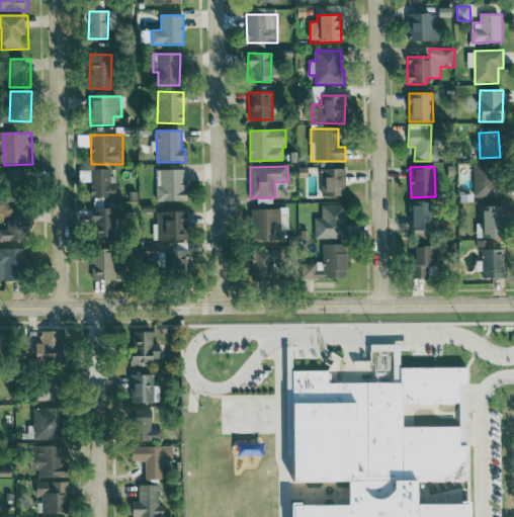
[(504,197),(503,166),(474,167),(475,198),(504,197)]
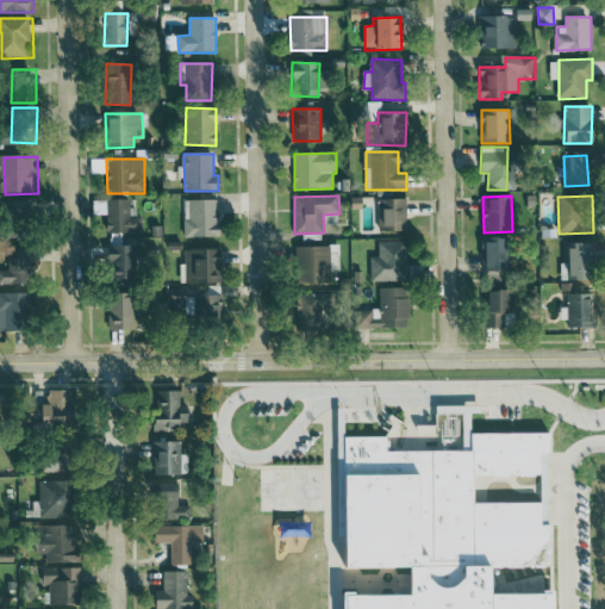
[(186,237),(218,237),(217,199),(185,200),(186,237)]
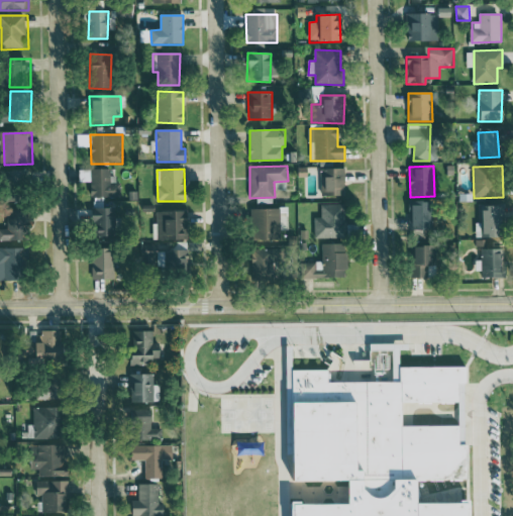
[(121,197),(120,184),(111,185),(111,170),(91,170),(91,198),(121,197)]
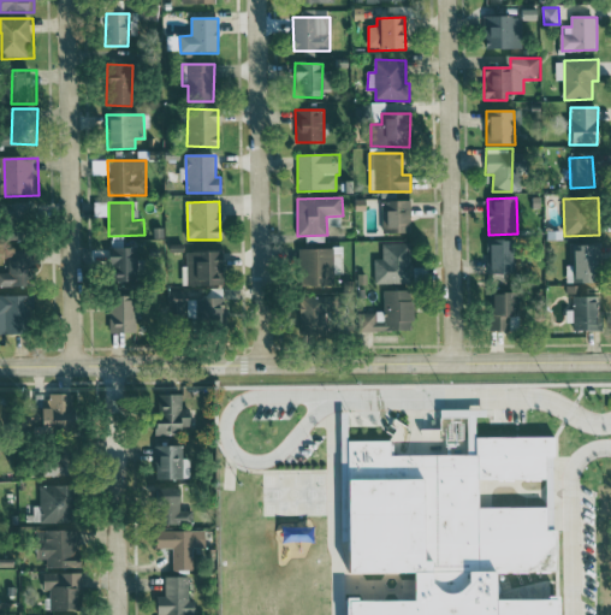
[(410,203),(383,205),(383,235),(411,234),(410,203)]
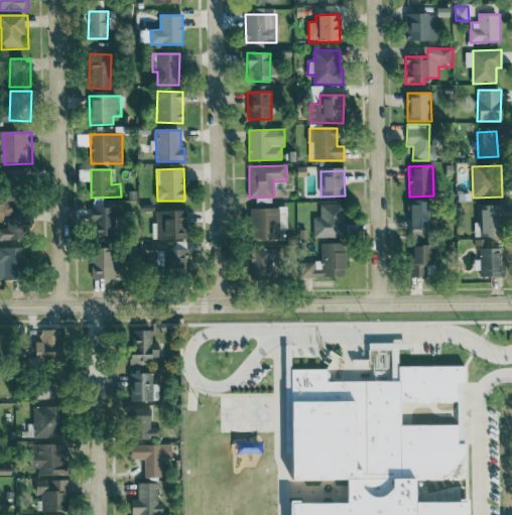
[(7,172),(7,187),(30,188),(30,172),(7,172)]
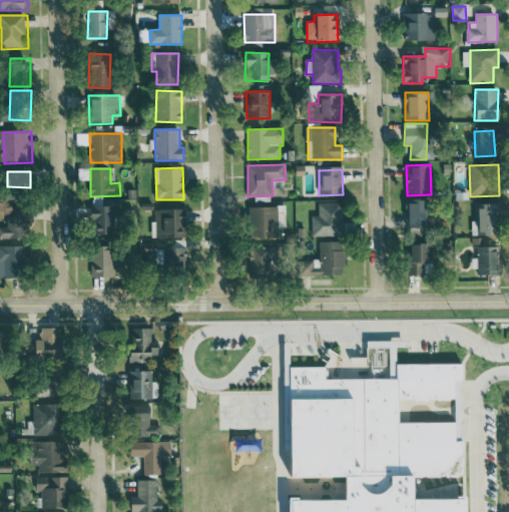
[(405,228),(423,229),(423,200),(406,200),(405,228)]
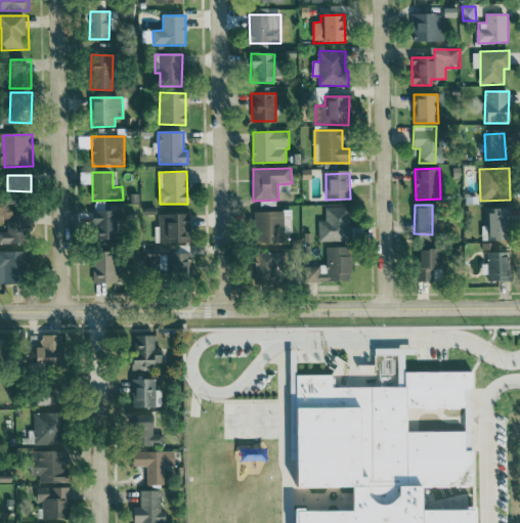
[(347,207),(326,208),(327,220),(318,221),(319,243),(348,242),(347,207)]
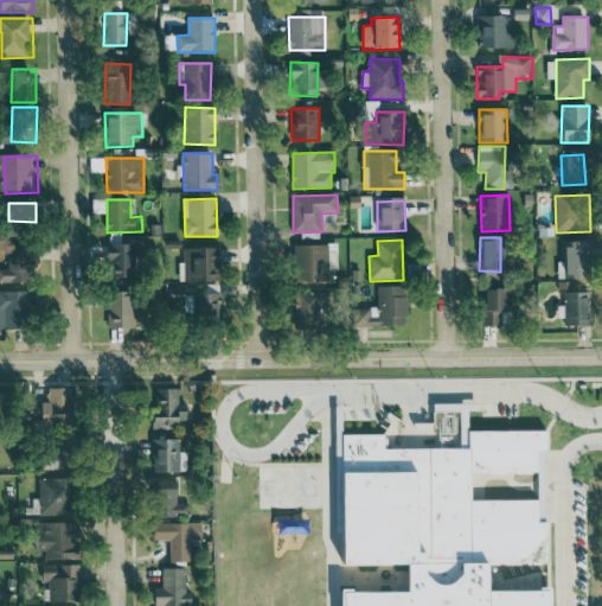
[(565,280),(589,279),(589,254),(595,254),(595,241),(563,242),(565,280)]
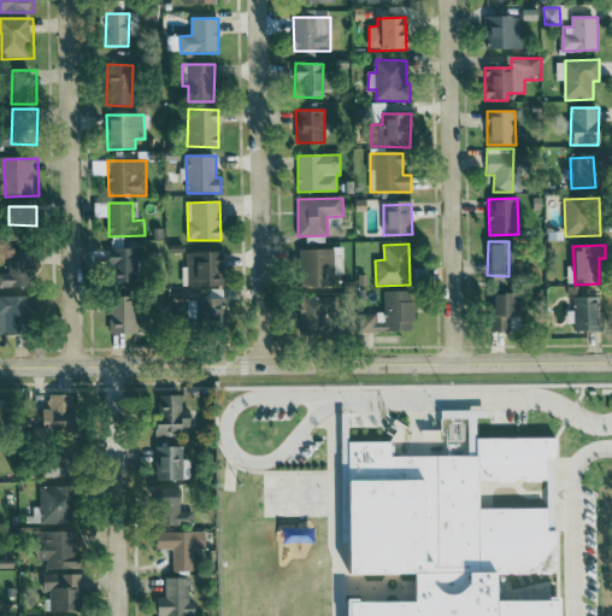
[(336,274),(345,274),(343,247),(335,248),(336,274)]
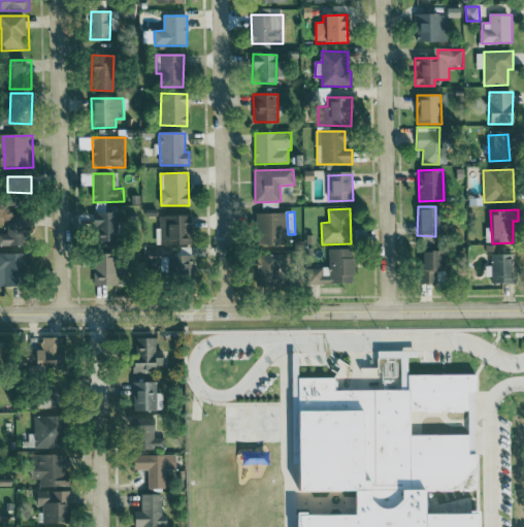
[(97,212),(96,237),(115,238),(116,213),(97,212)]
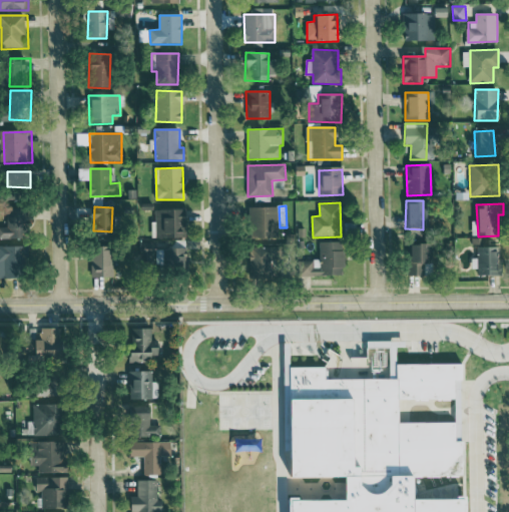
[(33,237),(32,207),(10,207),(11,227),(0,227),(0,238),(33,237)]
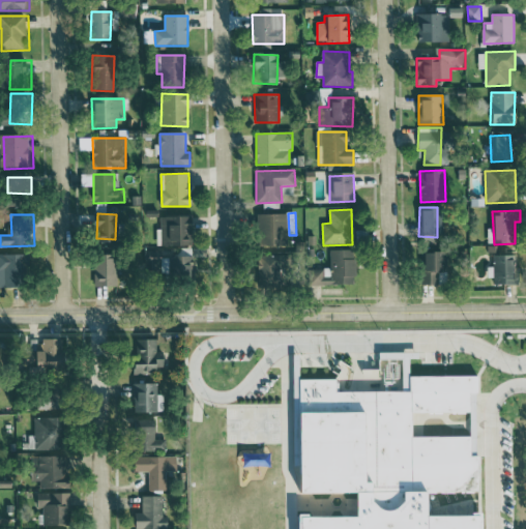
[(257,214),(258,246),(288,246),(287,214),(257,214)]
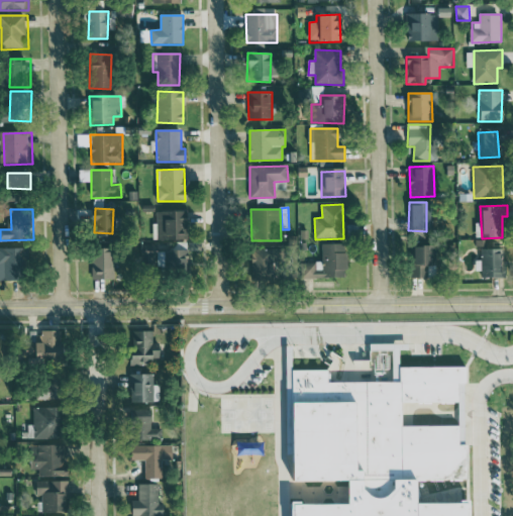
[(184,211),(158,212),(159,240),(184,239),(184,211)]
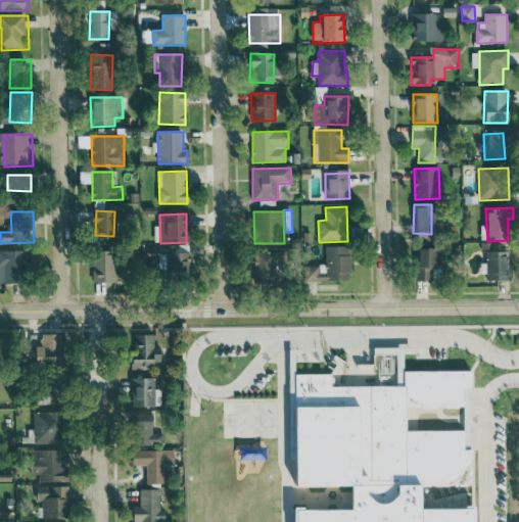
[(157,247),(142,246),(141,266),(157,267),(157,247)]
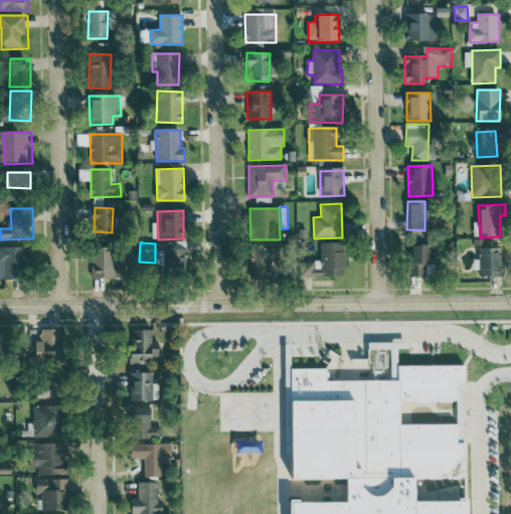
[(345,277),(344,243),(321,243),(321,262),(300,263),(300,278),(345,277)]
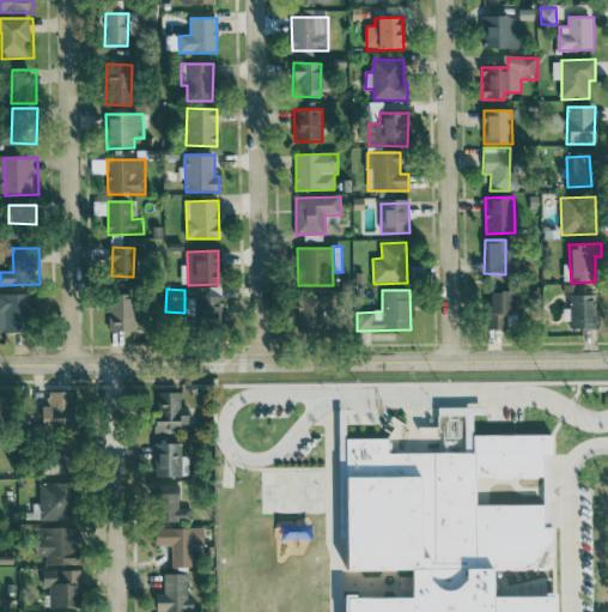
[(506,331),(508,294),(487,292),(486,329),(506,331)]
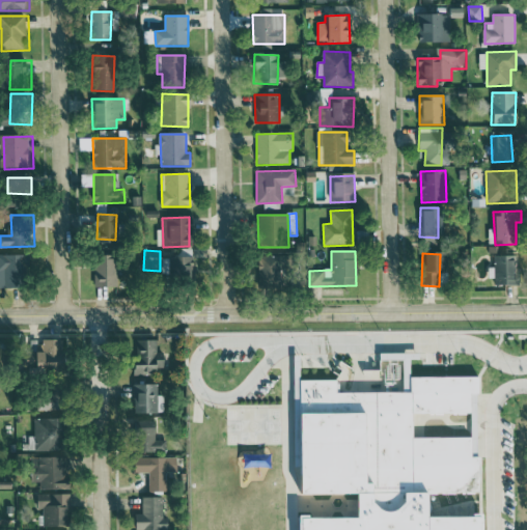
[(0,254),(0,260),(0,287),(33,287),(32,254),(0,254)]
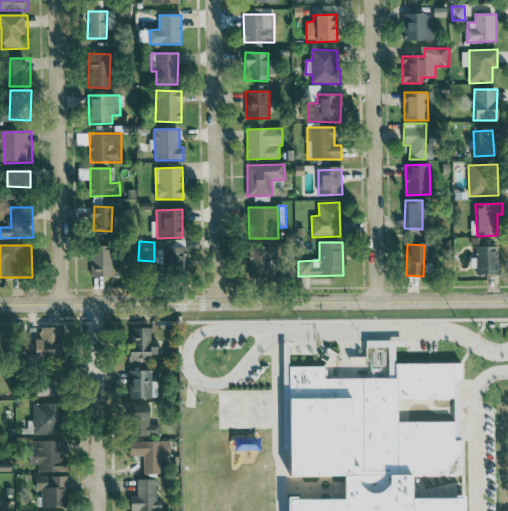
[(249,279),(264,279),(266,247),(250,247),(249,279)]
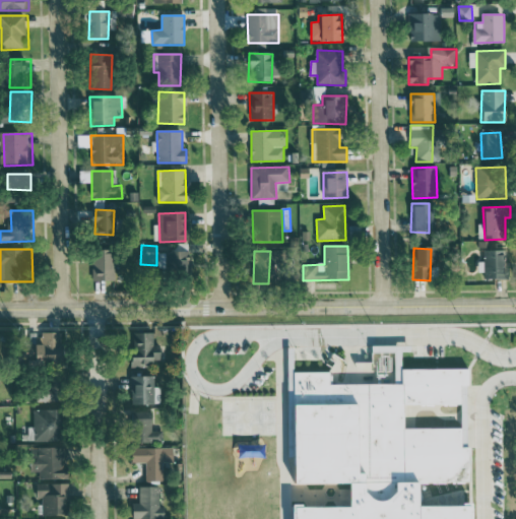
[(504,251),(484,251),(485,279),(505,278),(504,251)]
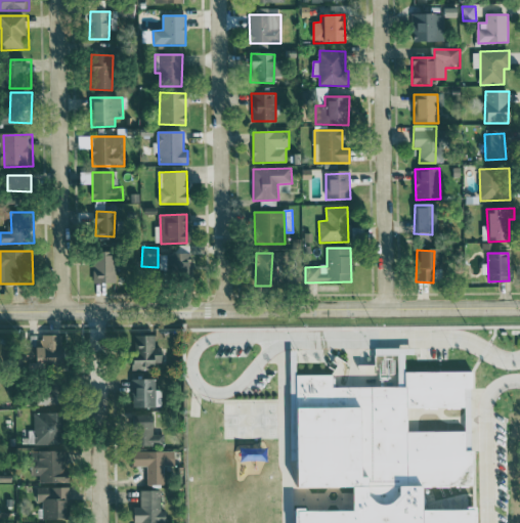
[(168,255),(169,278),(189,277),(188,254),(168,255)]
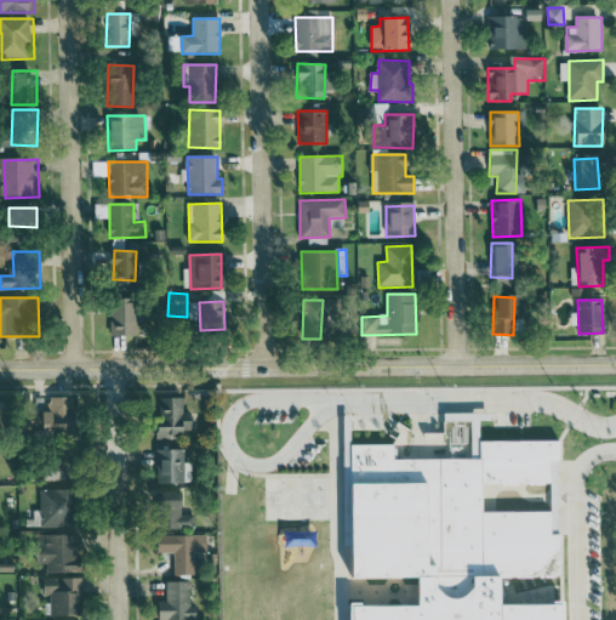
[(143,335),(142,302),(115,303),(117,336),(143,335)]
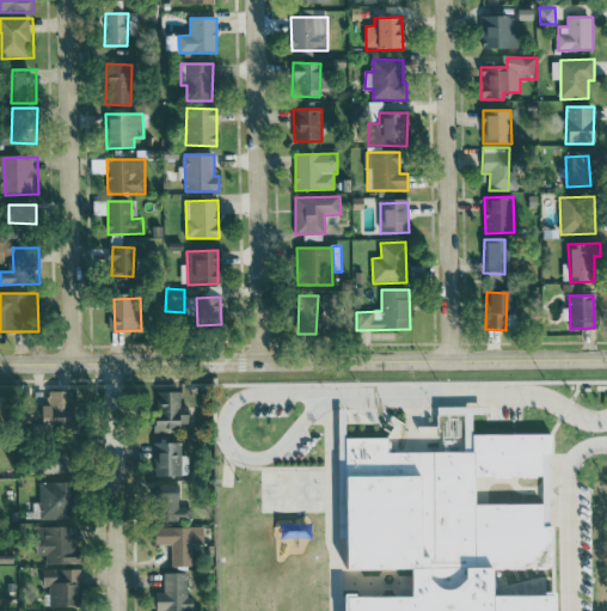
[(185,392),(160,391),(160,432),(194,433),(195,407),(185,407),(185,392)]
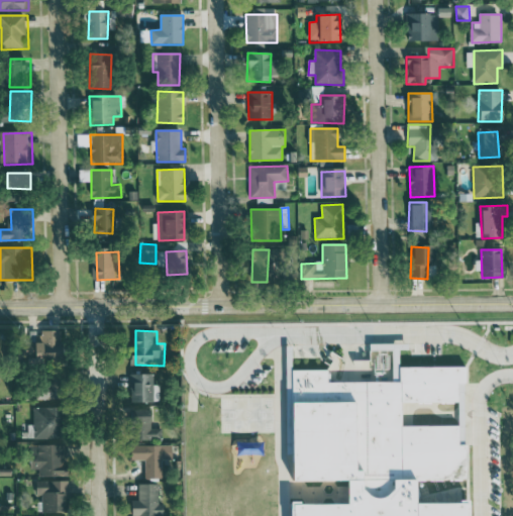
[(70,359),(69,332),(42,333),(43,359),(70,359)]
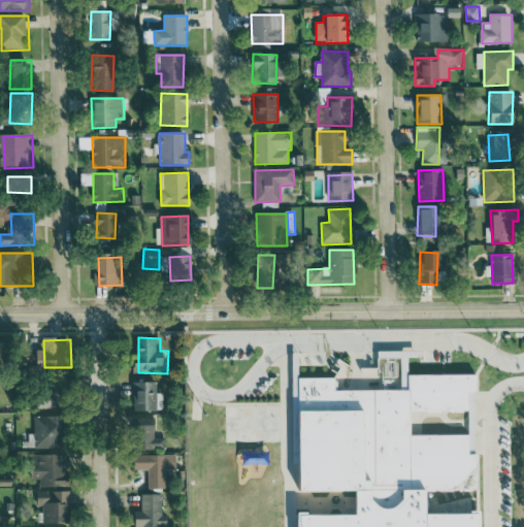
[(297,526),(301,370),(466,372),(468,526),(297,526)]
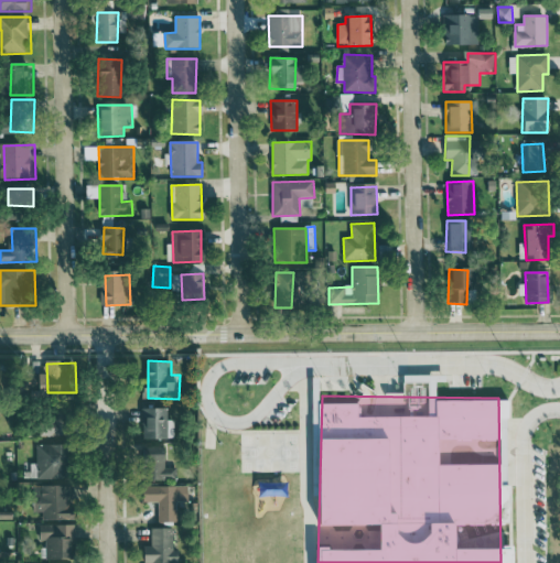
[(148,439),(179,437),(178,421),(172,421),(172,408),(147,409),(148,439)]
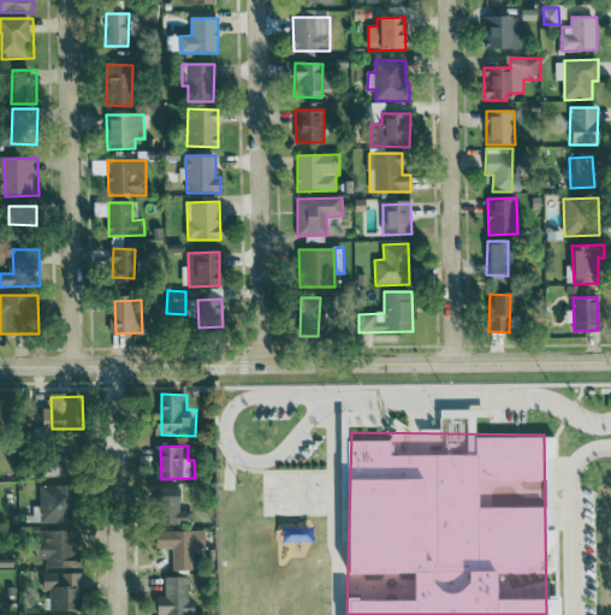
[(77,485),(45,485),(45,522),(77,522),(77,485)]
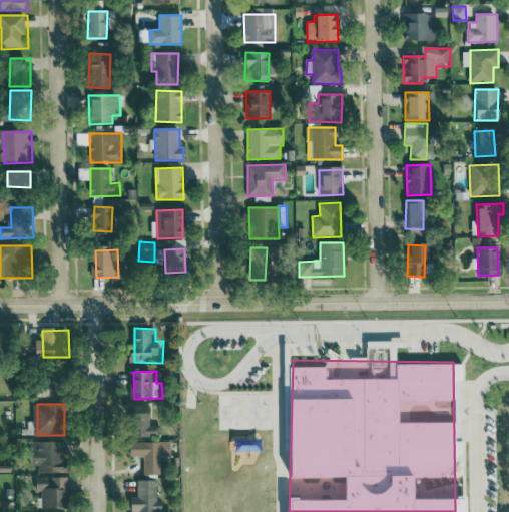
[(138,437),(163,435),(163,425),(156,426),(156,406),(137,407),(138,437)]
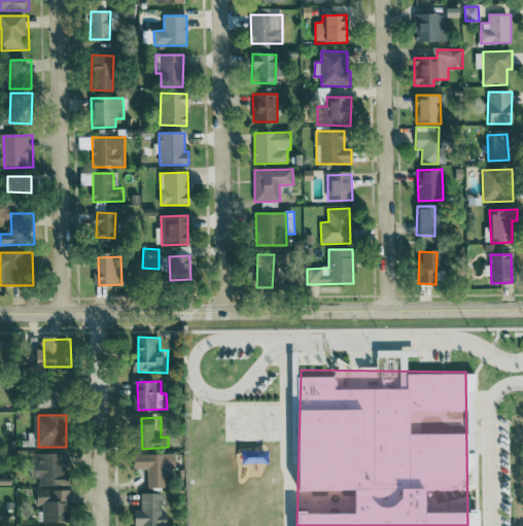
[(43,454),(43,470),(36,470),(36,479),(44,479),(44,486),(72,485),(71,453),(43,454)]
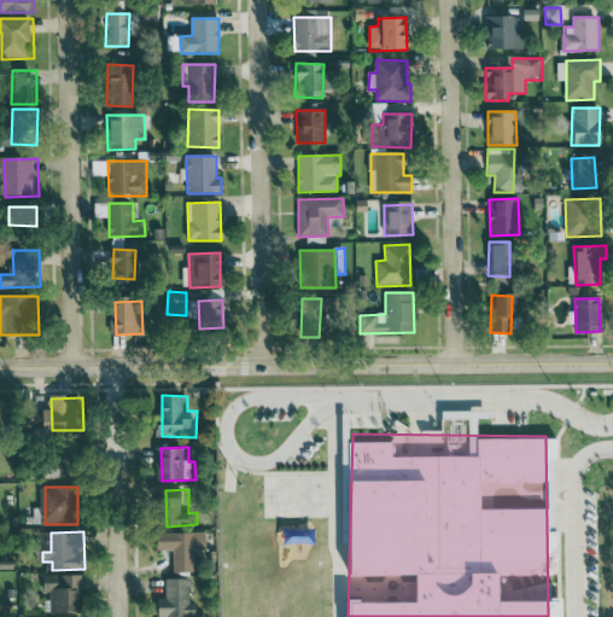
[(199,572),(198,552),(211,552),(210,533),(161,533),(162,551),(177,551),(179,572),(199,572)]
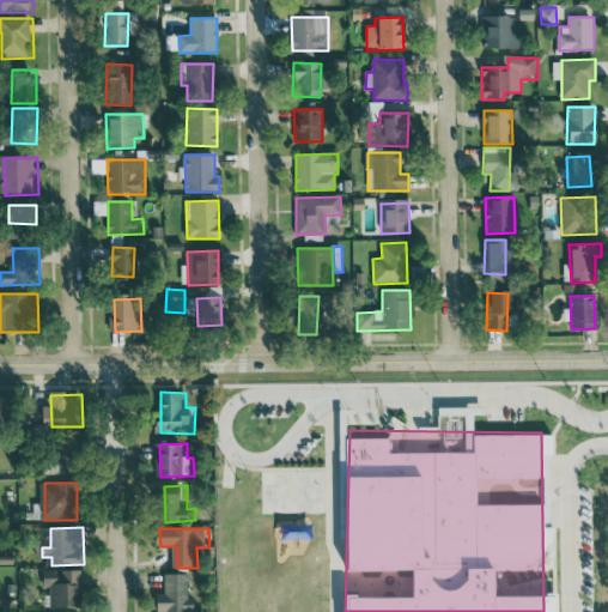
[(48,571),(49,588),(54,587),(54,607),(86,607),(85,570),(48,571)]
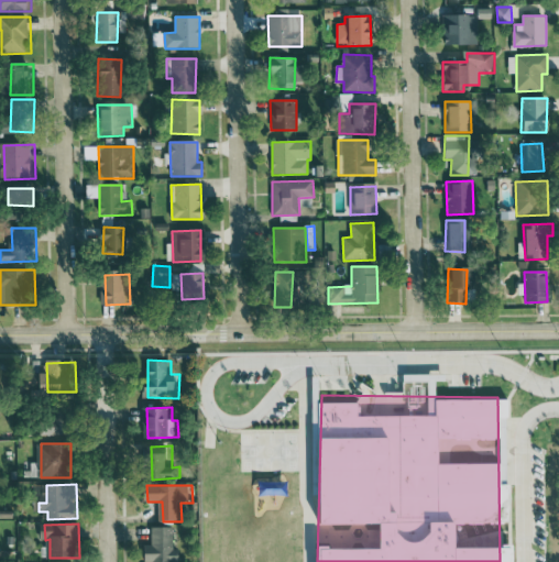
[(155,544),(149,546),(150,561),(181,561),(179,527),(155,527),(155,544)]
